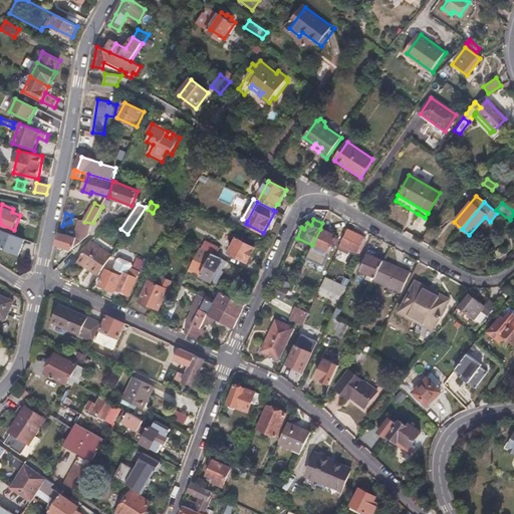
[(87,237),(93,223),(84,222),(80,221),(75,238),(60,234),(59,234),(56,245),(58,246),(71,251),(72,250),(87,237)]
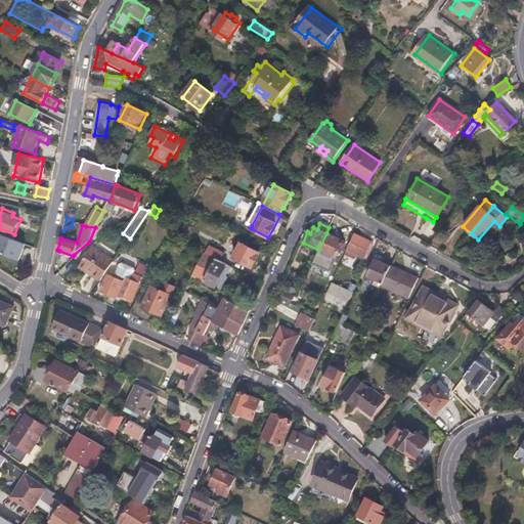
[(326,233),(318,250),(320,251),(336,258),(344,242),(326,233)]
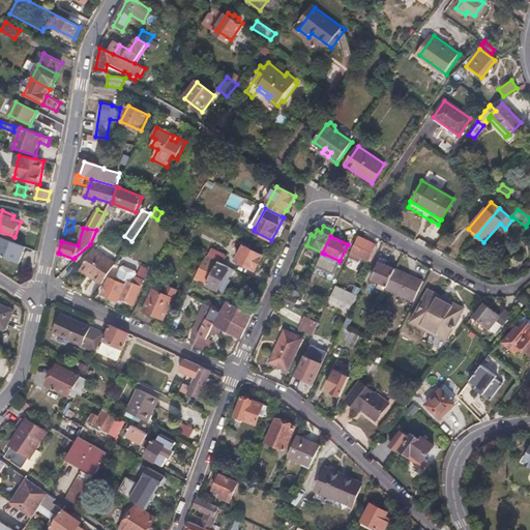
[(26,247),(0,237),(0,253),(4,256),(4,258),(20,264),(26,247)]
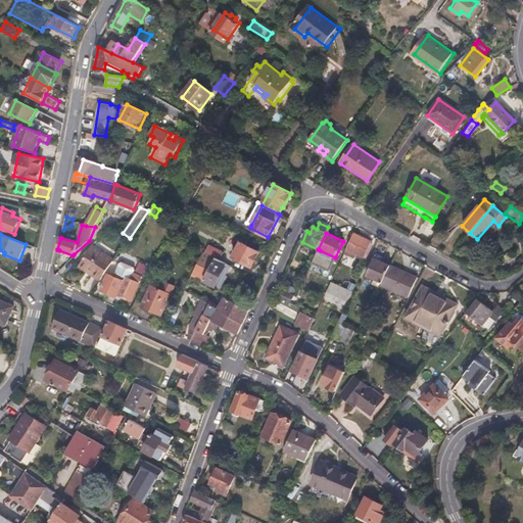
[(353,234),(346,249),(366,258),(370,248),(368,247),(370,242),(353,234)]
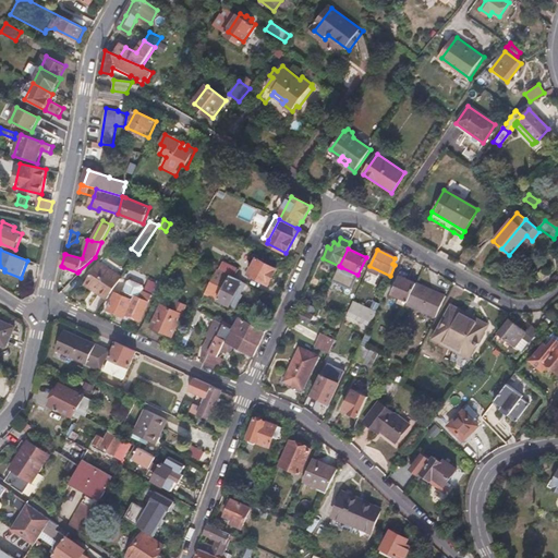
[(257,259),(250,275),(269,286),(278,269),(257,259)]
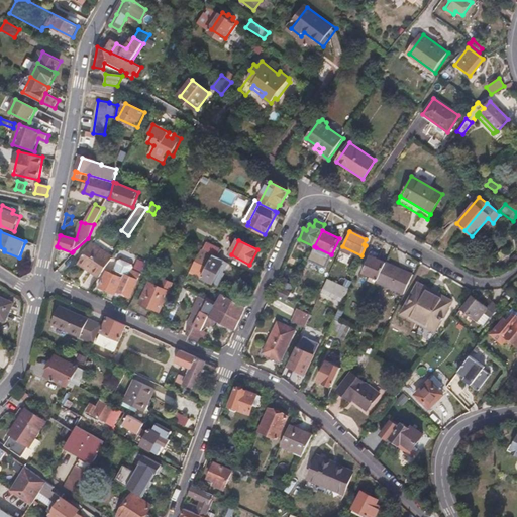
[(208,242),(204,249),(214,255),(218,257),(222,250),(208,242)]
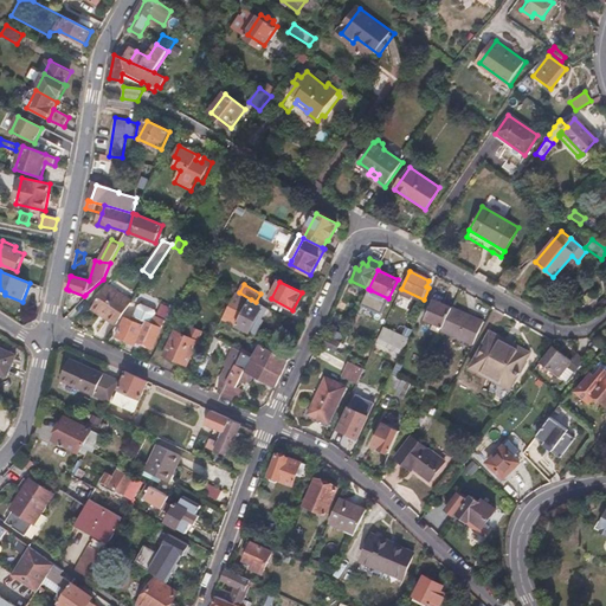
[(94,307),(118,323),(134,301),(109,285),(94,307)]
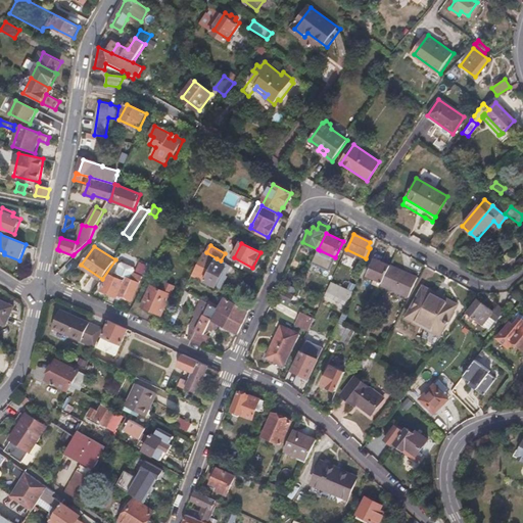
[(335,257),(320,250),(314,263),(332,272),(337,259),(335,257)]
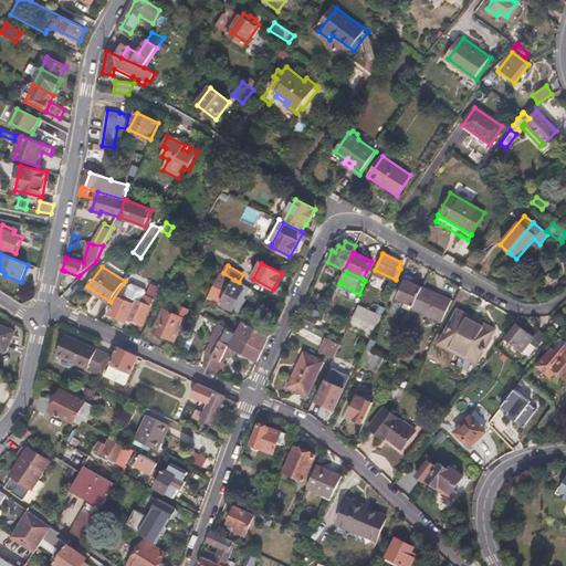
[(215,286),(228,293),(234,282),(234,280),(223,273),(221,272),(215,286)]
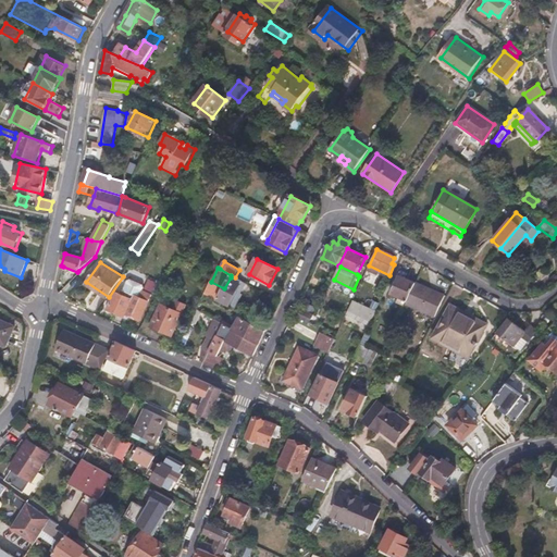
[(405,308),(406,306),(416,284),(398,276),(391,295),(398,298),(395,304),(405,308)]
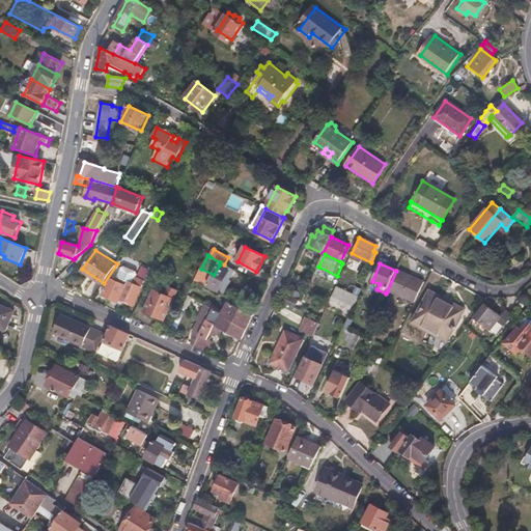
[(231,271),(220,264),(214,275),(208,285),(219,290),(221,291),(231,271)]
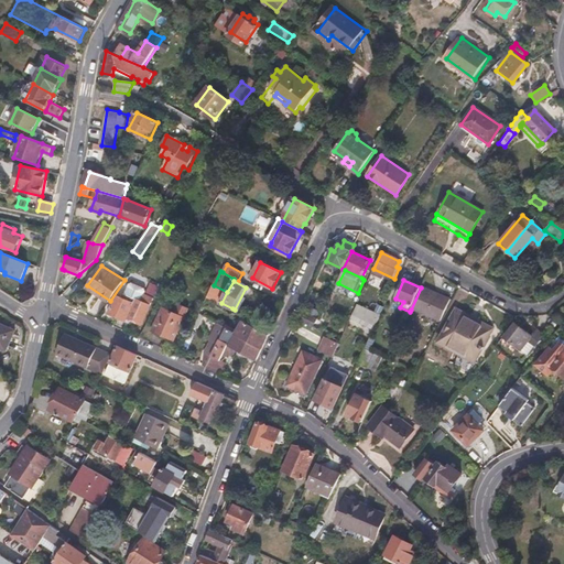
[(155,296),(160,285),(151,282),(147,293),(155,296)]
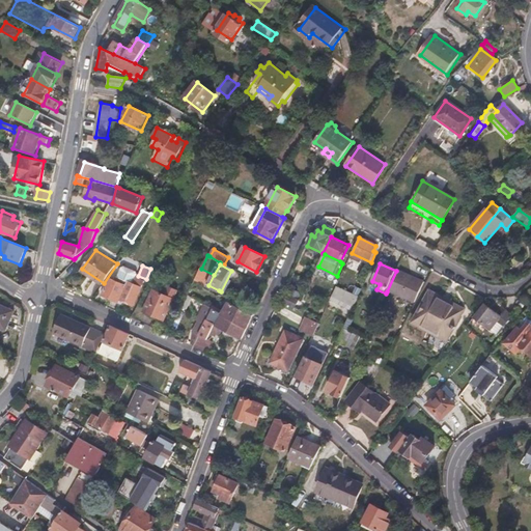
[(145,280),(137,277),(138,274),(137,271),(123,267),(121,268),(116,281),(111,279),(104,296),(120,302),(121,300),(135,305),(145,280)]
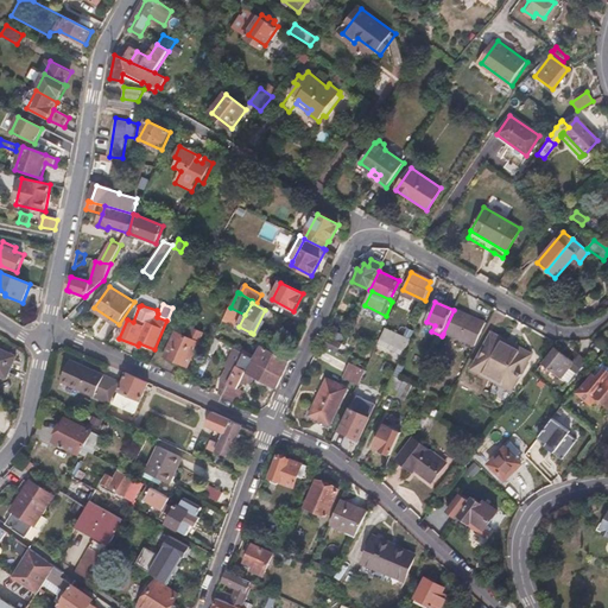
[(454,310),(443,334),(475,347),(485,322),(454,309),(454,310)]
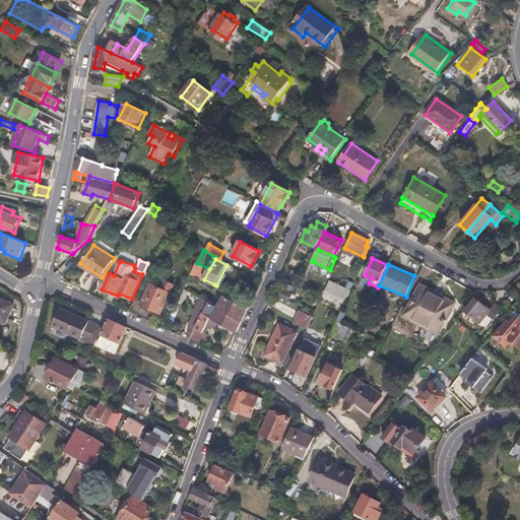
[(175,283),(166,279),(161,288),(151,284),(142,306),(161,314),(175,283)]
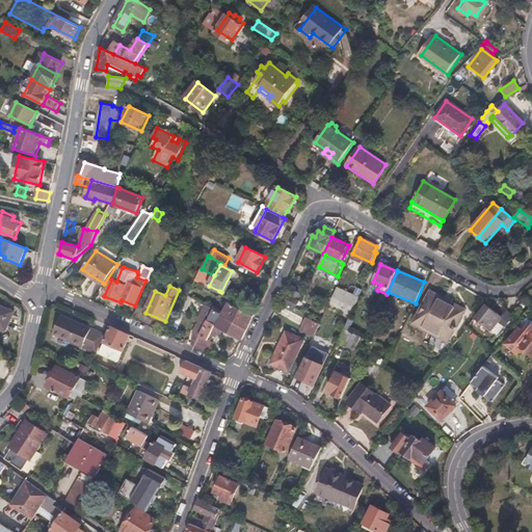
[(219,291),(209,286),(205,293),(216,298),(219,291)]
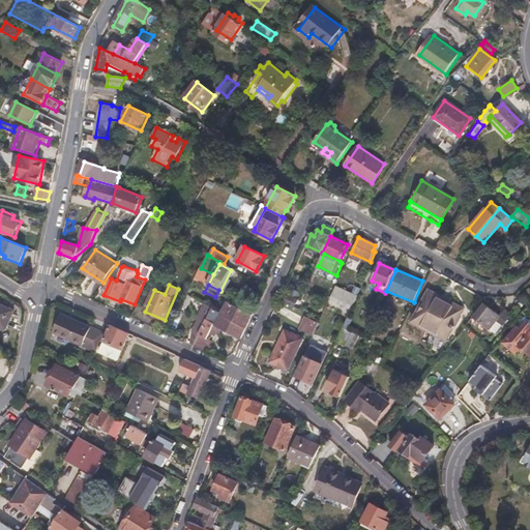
[(329,300),(350,311),(357,296),(335,287),(329,300)]
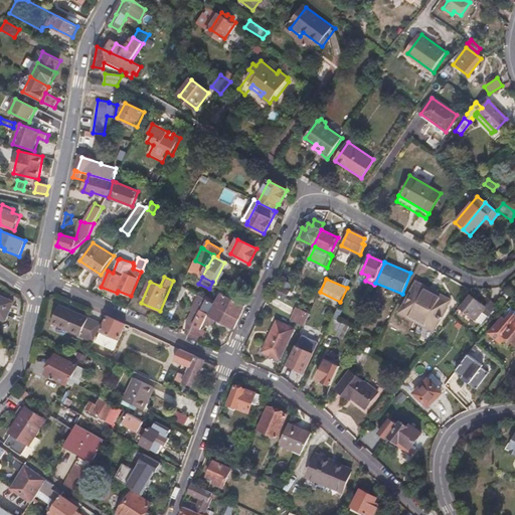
[(401,313),(416,321),(418,317),(436,326),(449,302),(417,285),(401,313)]
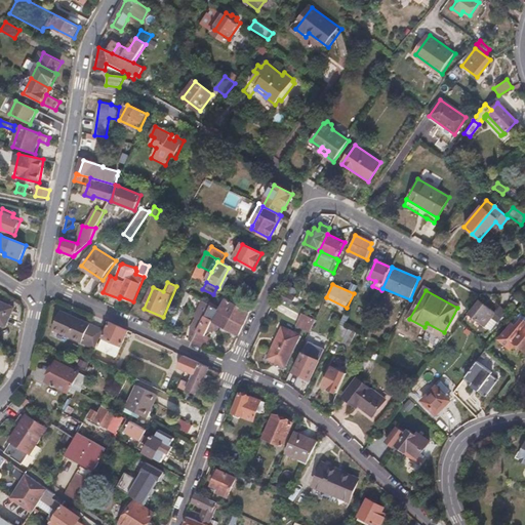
[(295,298),(280,291),(276,298),(292,306),(295,298)]
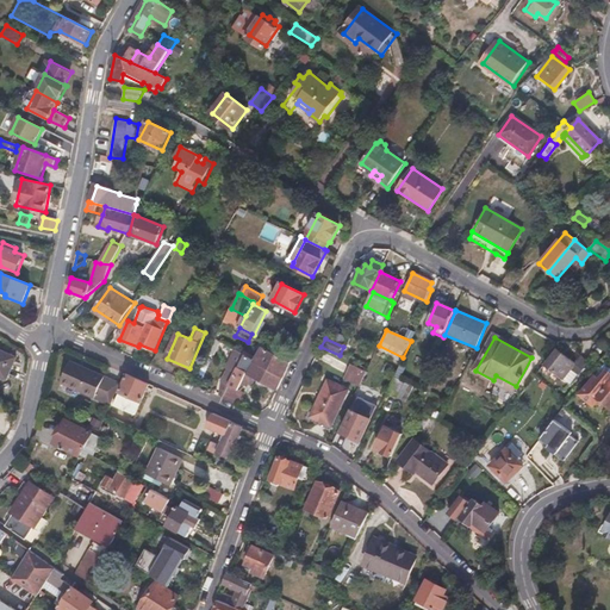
[(263,347),(255,361),(284,377),(290,362),(263,347)]
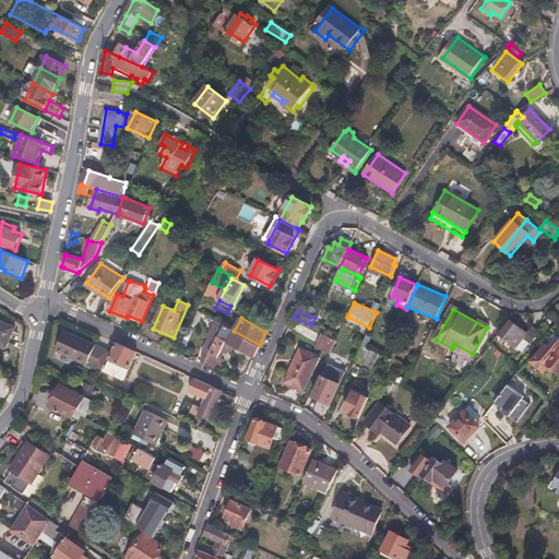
[(510,320),(500,333),(523,352),(530,344),(531,345),(539,334),(531,328),(526,333),(510,320)]
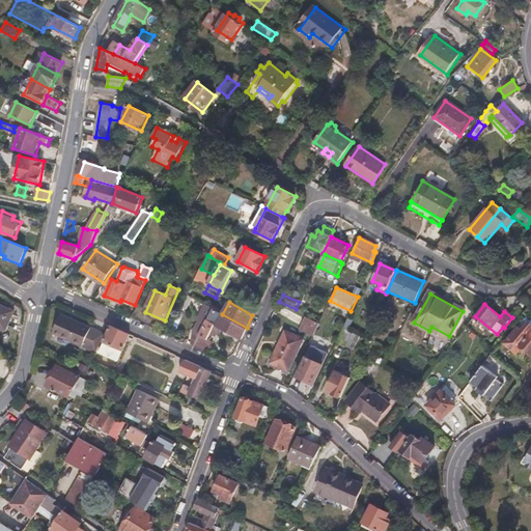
[(0,305),(0,328),(5,331),(15,311),(0,305)]
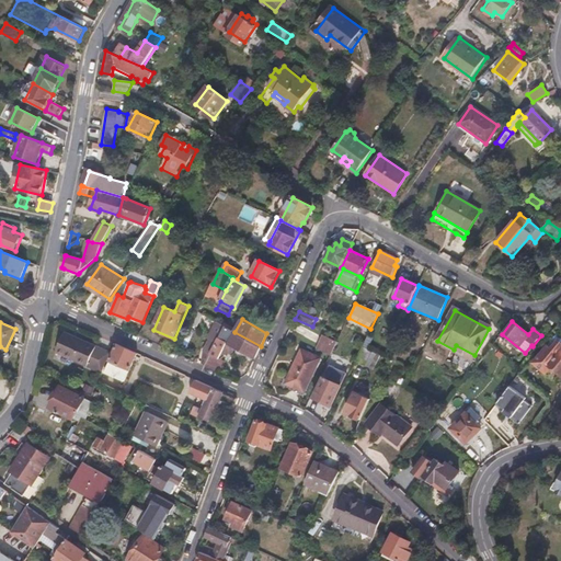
[(212,333),(220,338),(226,327),(217,322),(212,333)]
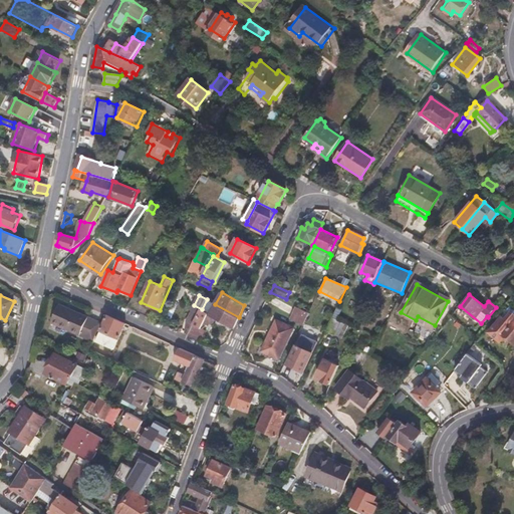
[(203,329),(205,323),(210,314),(209,313),(214,303),(207,299),(202,309),(201,312),(195,324),(203,329)]
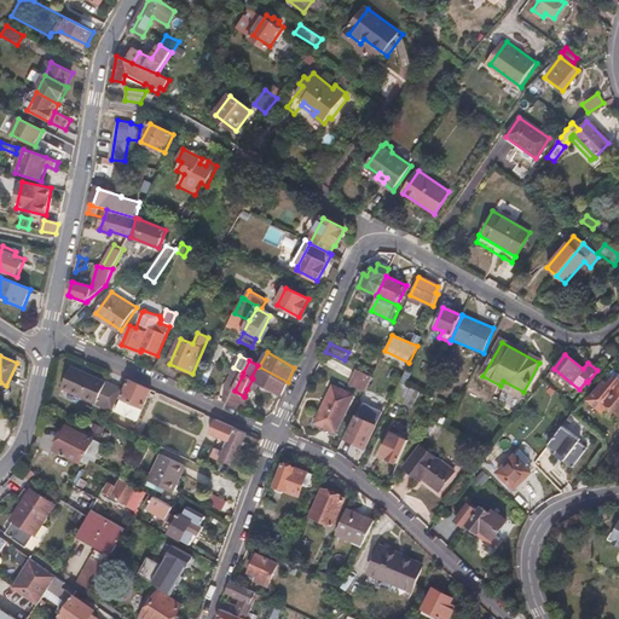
[(282,395),(288,382),(259,366),(258,365),(252,377),(253,379),(247,389),(253,392),(253,391),(256,391),(259,392),(262,385),(282,395)]
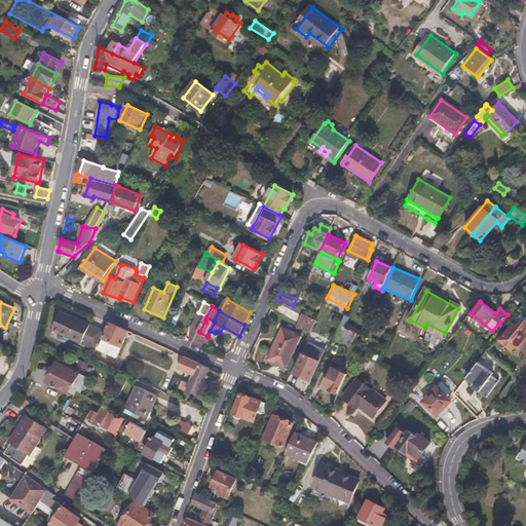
[(96,349),(105,331),(62,312),(53,331),(96,349)]
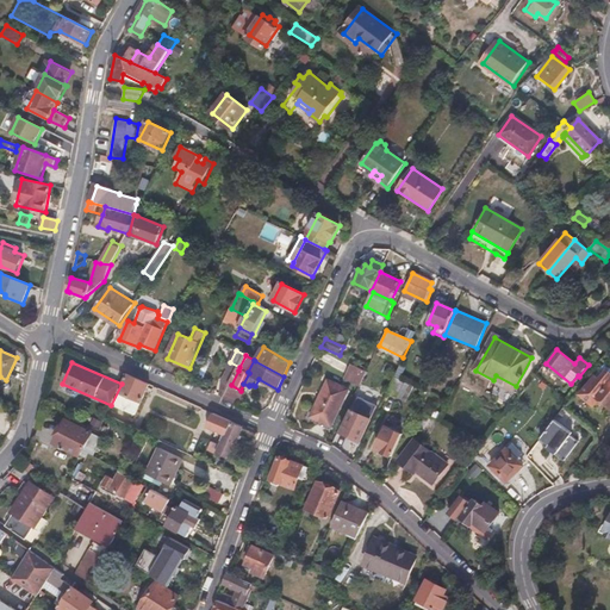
[(343,379),(360,386),(367,372),(350,365),(343,379)]
